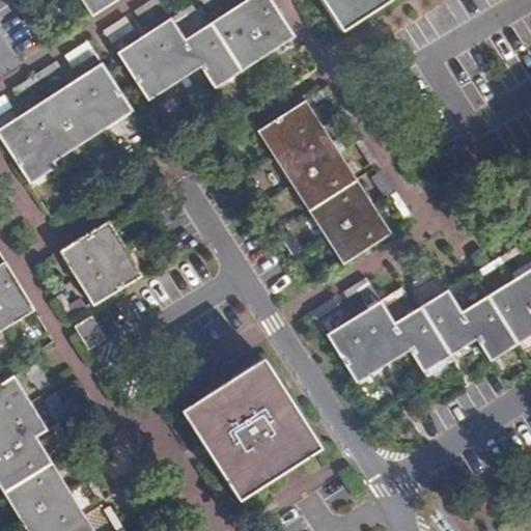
[(89,0),(98,12),(116,0),(89,0)]
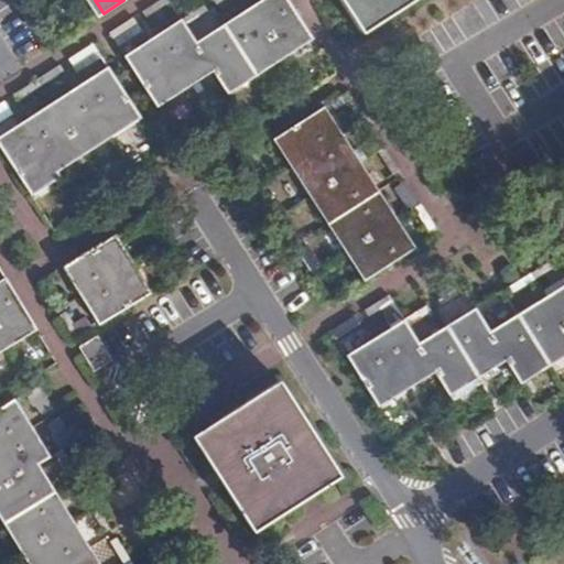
[(198,42),(195,38),(183,18),(154,35),(126,54),(156,101),(185,83),(213,65),(227,87),(256,69),(284,51),(312,33),(290,0),(264,0),(256,6),(226,25),(198,42)]
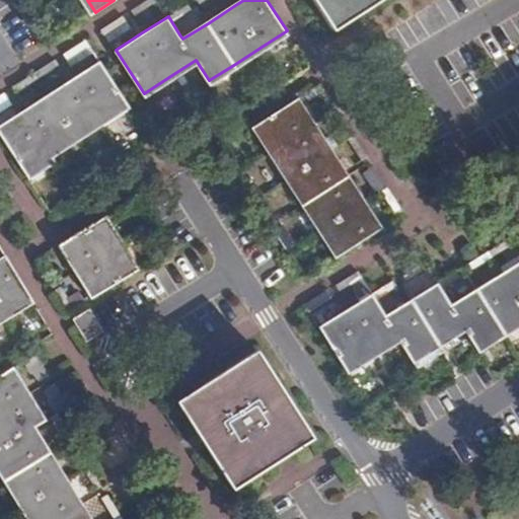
[(148,0),(134,10),(138,16),(159,2),(158,0),(148,0)]
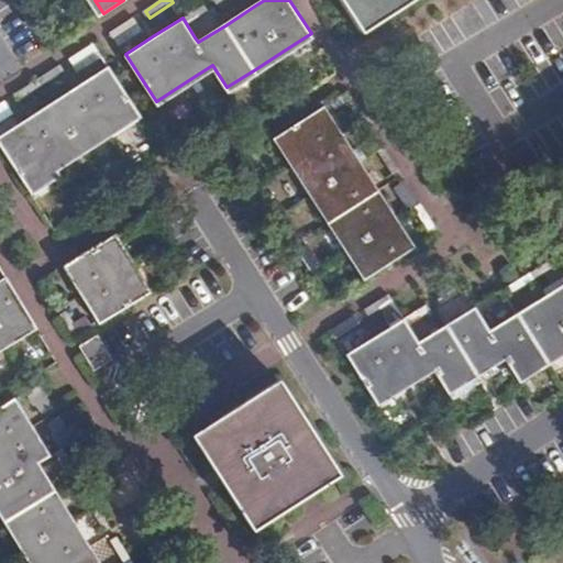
[(343,0),(363,32),(414,0),(343,0)]
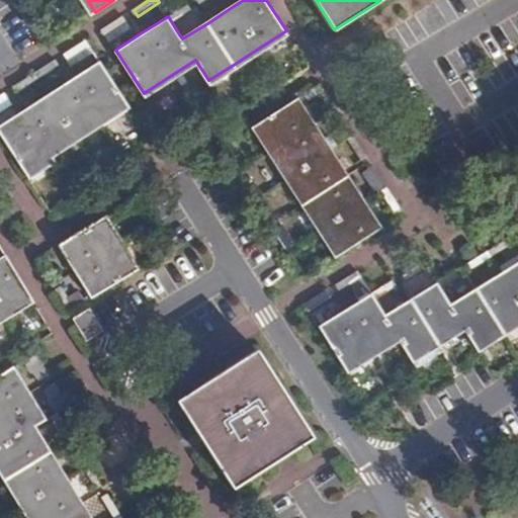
[(177,20),(192,10),(188,3),(168,16),(179,34),(184,30),(177,20)]
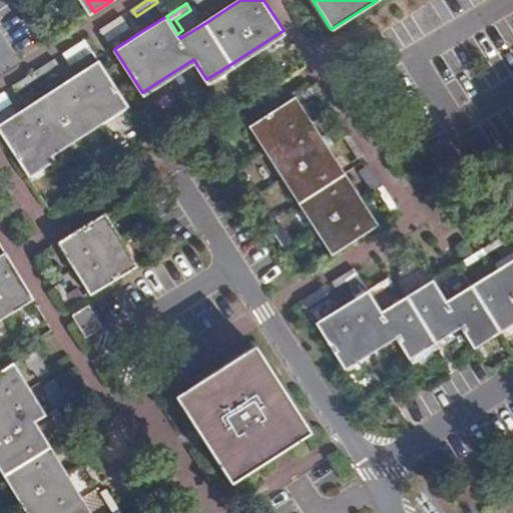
[(123,15),(102,29),(109,40),(115,36),(112,31),(127,21),(123,15)]
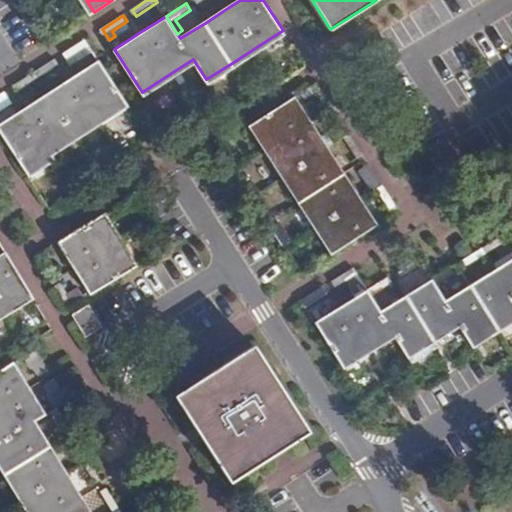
[(86,39),(64,53),(67,58),(75,53),(87,71),(74,79),(49,95),(23,111),(0,125),(0,132),(26,174),(54,156),(51,151),(76,135),(100,120),(127,103),(86,39)]
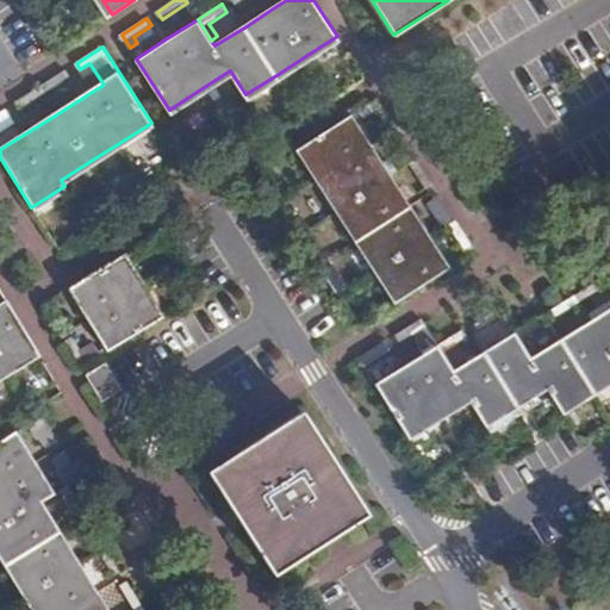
[(66,69),(16,101),(20,109),(45,92),(70,76),(66,69)]
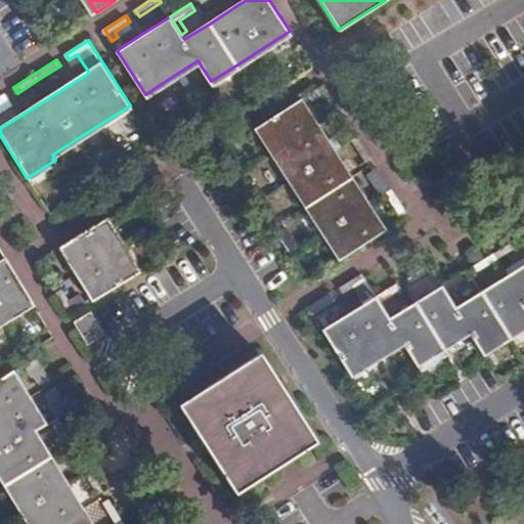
[(5,92),(0,95),(0,104),(9,98),(5,92)]
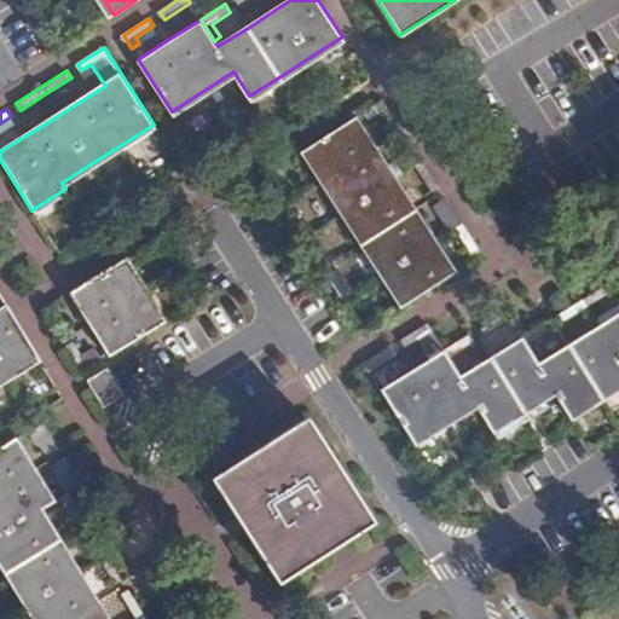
[(363,244),(382,276),(401,306),(458,271),(438,239),(418,208),(399,178),(381,149),(359,115),(304,151),(323,180),(343,214),(363,244)]
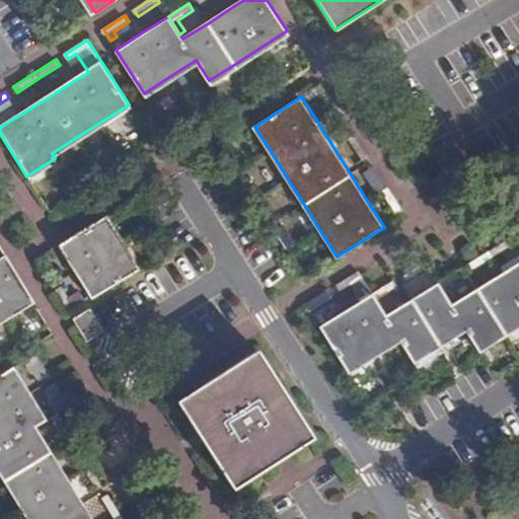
[(62,243),(78,271),(94,297),(142,269),(126,241),(109,215),(62,243)]
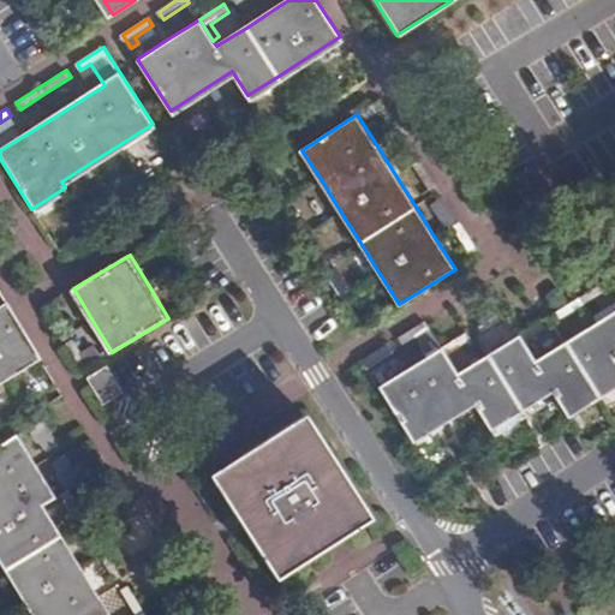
[(0,375),(7,371),(39,353),(7,300),(0,304),(0,375)]
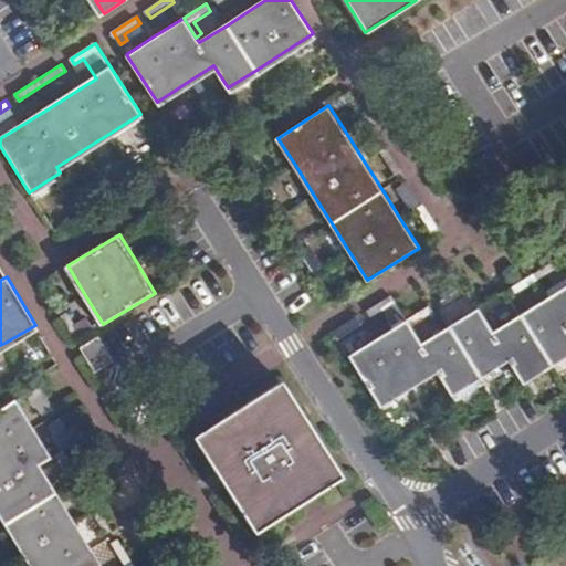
[(565,358),(565,287),(549,299),(520,317),(493,334),(479,310),(450,326),(422,344),(407,321),(378,339),(349,357),(383,409),(410,391),(439,374),(453,397),(481,379),(510,362),(524,385),(553,367),(565,358)]
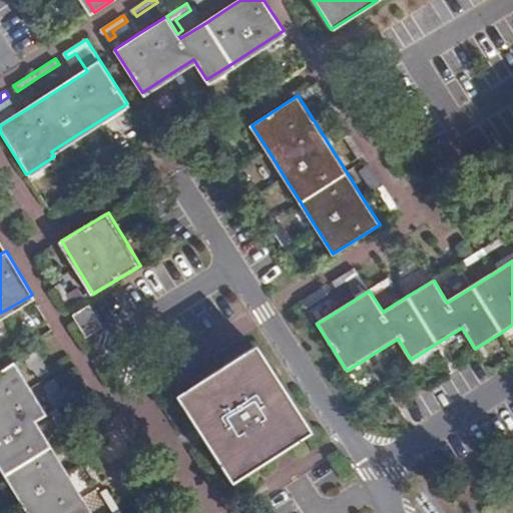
[(102,325),(92,307),(75,318),(86,335),(102,325)]
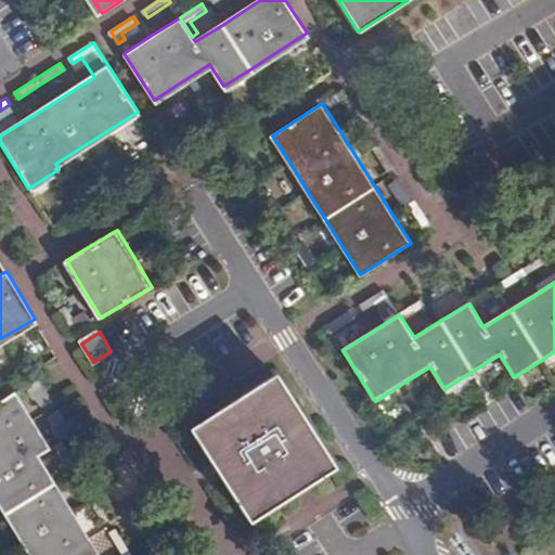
[(218,472),(250,523),(299,492),(312,483),(337,468),(332,459),(324,447),(279,374),(191,428),(211,461),(218,472)]
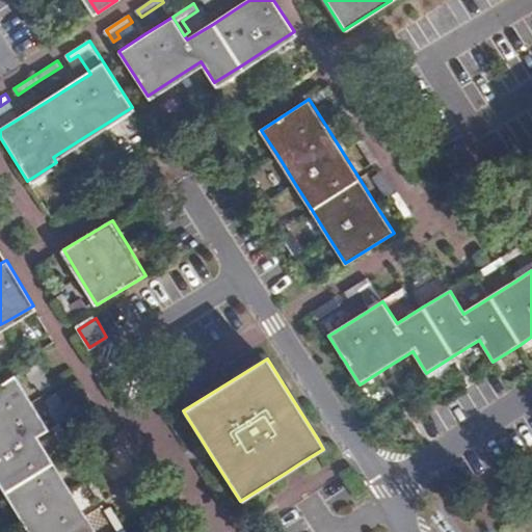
[(30,401),(14,374),(0,382),(0,453),(2,456),(0,457),(0,478),(6,488),(53,460),(37,435),(48,429),(30,401)]
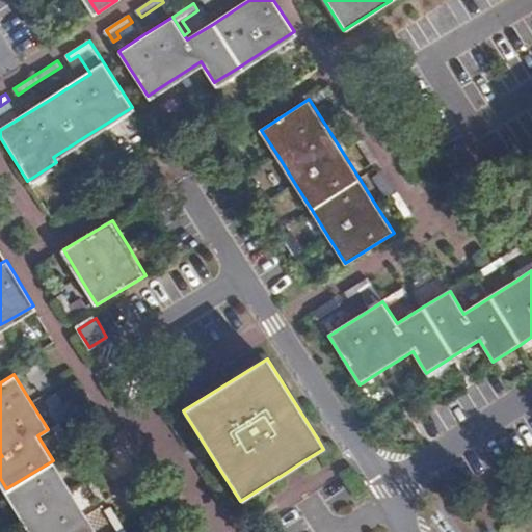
[(53,426),(65,448),(72,445),(59,422),(71,416),(56,392),(48,396),(54,407),(50,410),(57,423),(53,426)]
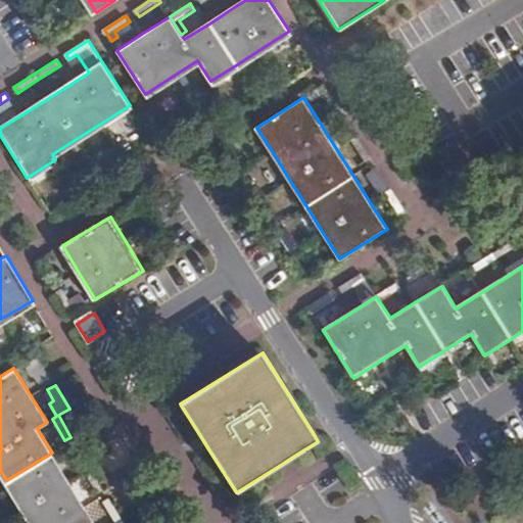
[(76,444),(69,448),(83,470),(97,492),(103,489),(76,444)]
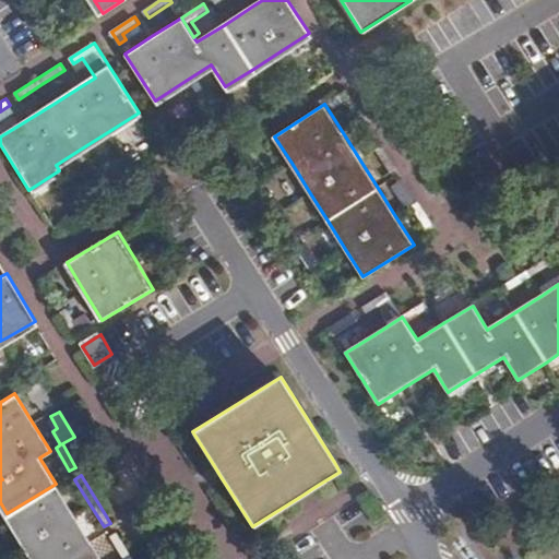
[(72,512),(56,484),(7,513),(23,540),(34,558),(100,558),(90,539),(72,512)]
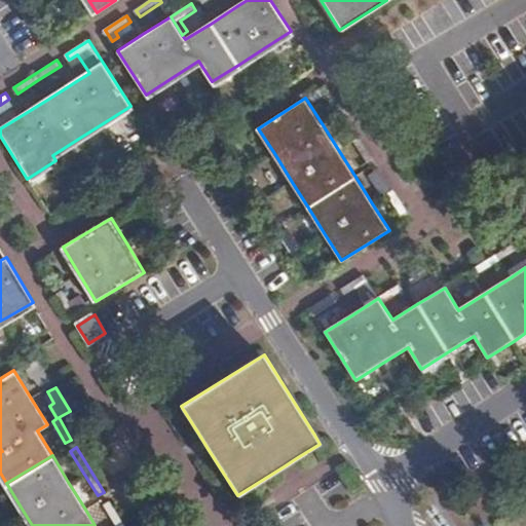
[(124,525),(109,500),(102,504),(114,525),(115,525),(124,525)]
